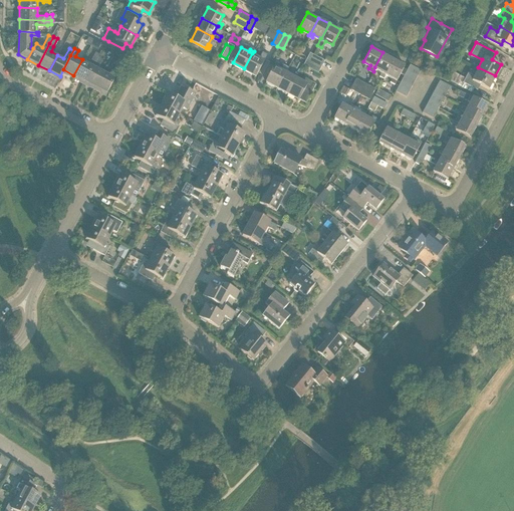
[(252,53),(244,68),(255,74),(267,52),(262,49),(259,56),(252,53)]
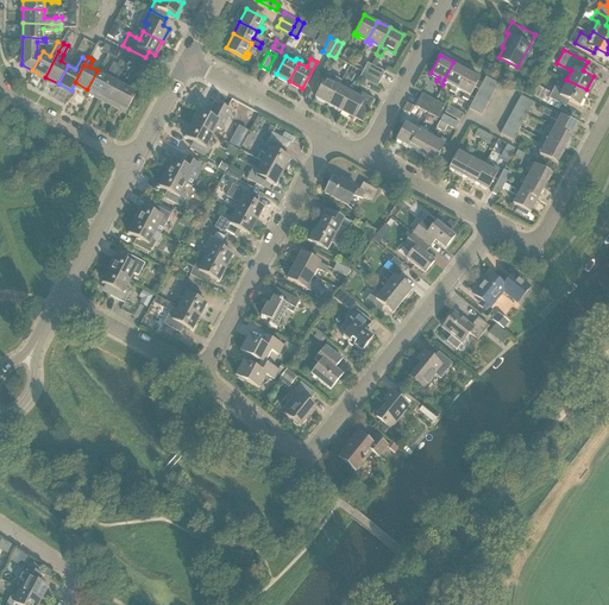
[(117,65),(119,62),(113,60),(105,75),(98,70),(87,89),(100,96),(117,65)]
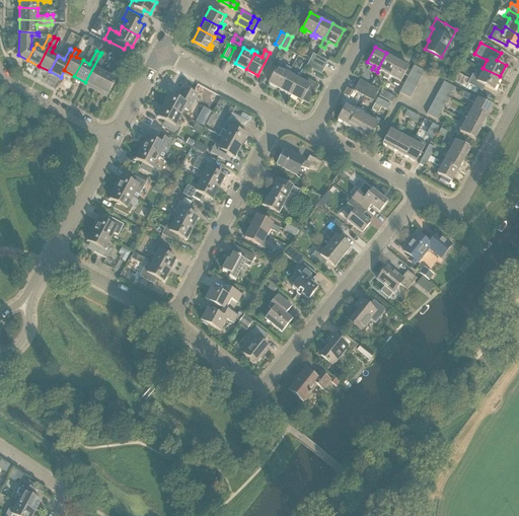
[(313,59),(324,65),(327,59),(316,53),(313,59)]
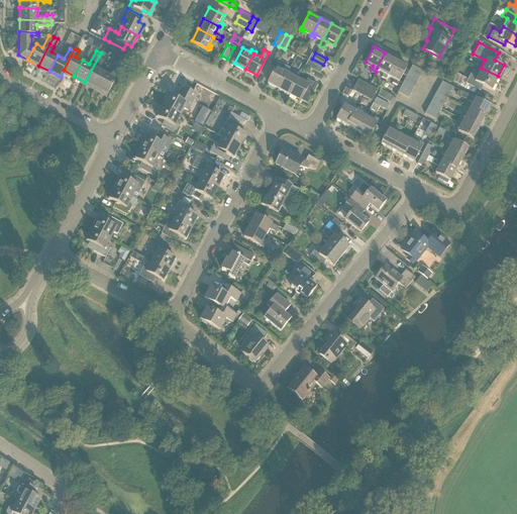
[(388,74),(396,59),(385,53),(377,68),(384,71),(382,75),(386,77),(388,74)]
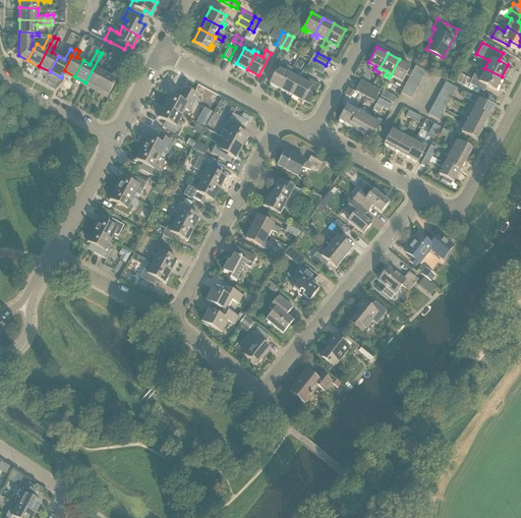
[(104,58),(100,56),(85,82),(97,88),(105,72),(99,68),(104,58)]
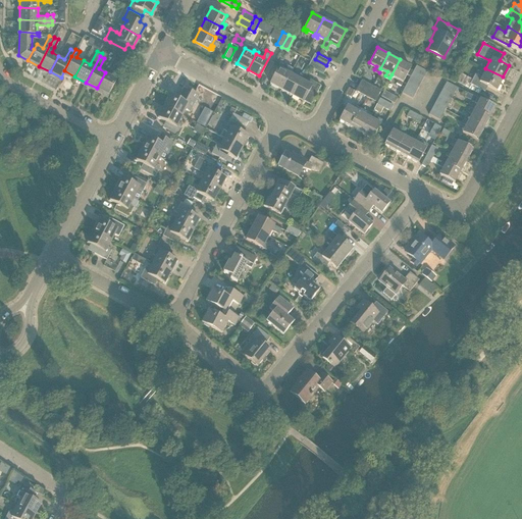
[(434,67),(436,63),(427,58),(426,62),(434,67)]
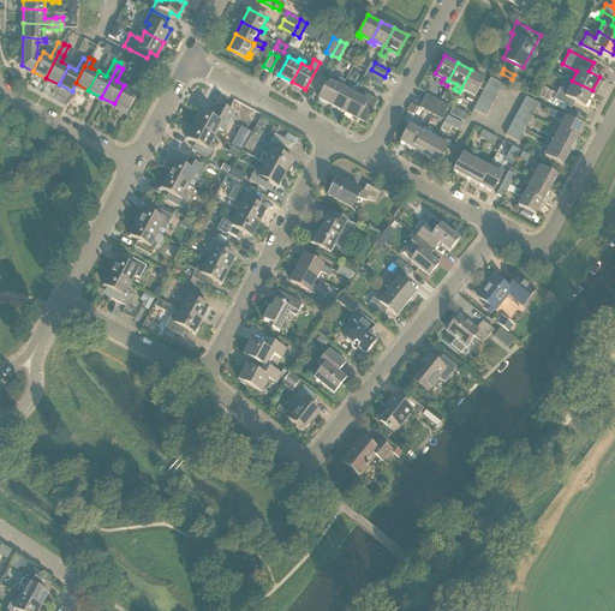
[(381,84),(384,77),(371,70),(368,77),(381,84)]
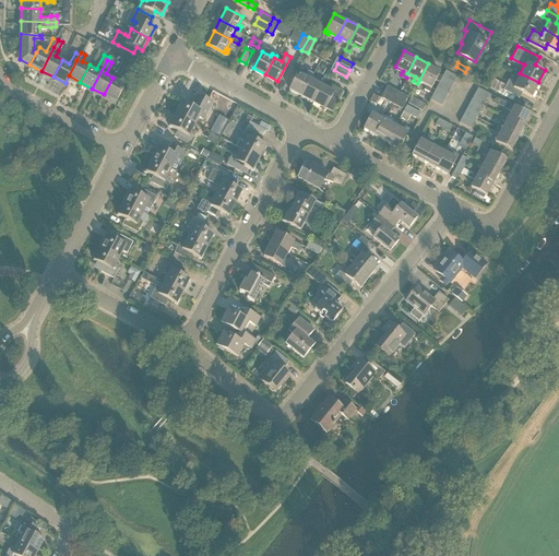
[(439,80),(442,73),(439,71),(440,70),(428,63),(419,80),(426,83),(424,87),(429,90),(436,78),(439,80)]
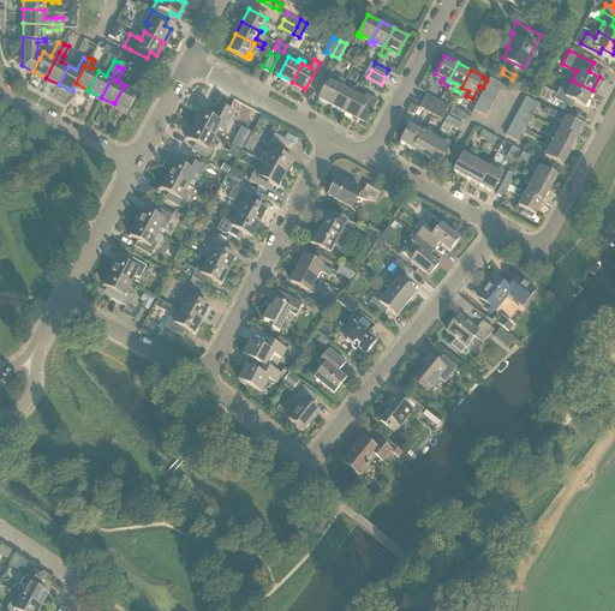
[(341,85),(345,78),(339,75),(335,82),(328,78),(318,96),(332,103),(341,85)]
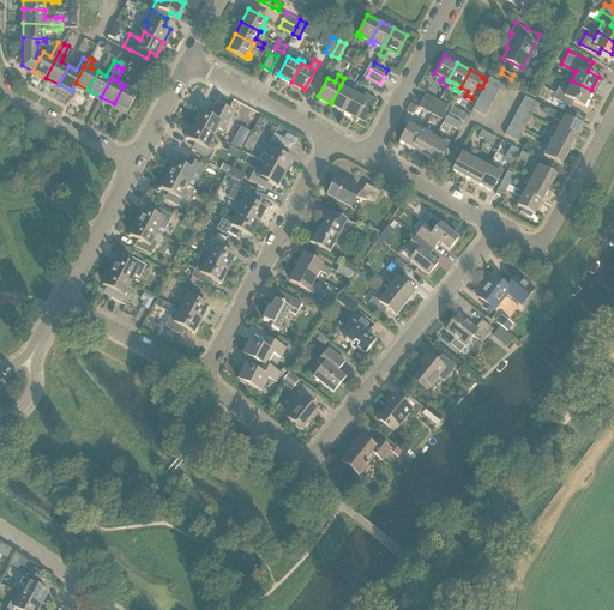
[(486,80),(499,88),(503,82),(489,74),(486,80)]
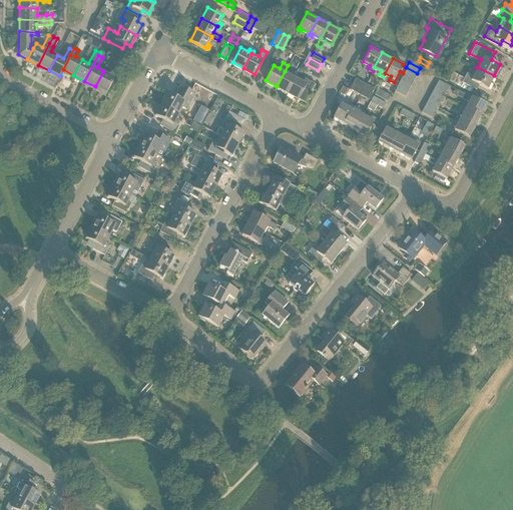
[(414,78),(417,73),(406,67),(403,73),(414,78)]
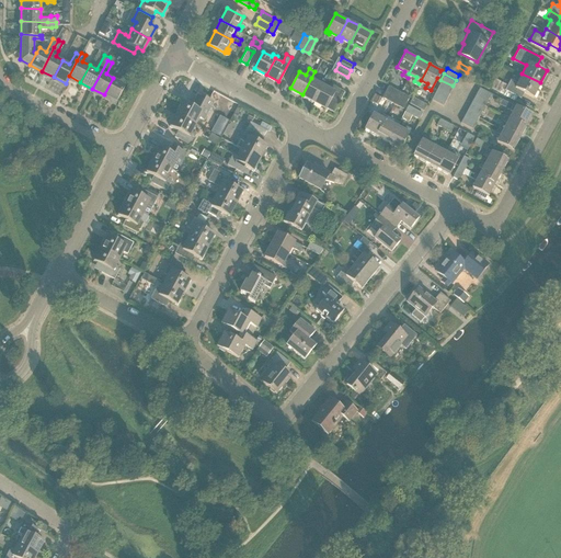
[(511,77),(507,83),(494,76),(490,86),(514,99),(517,94),(521,95),(524,90),(534,95),(540,82),(522,73),(517,81),(511,77)]
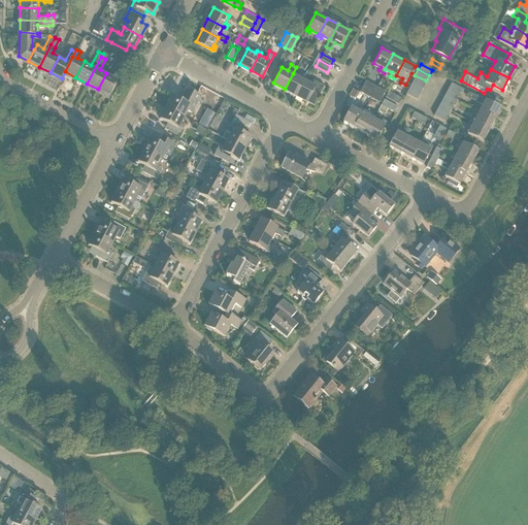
[(106,73),(98,89),(109,95),(121,73),(117,71),(113,76),(106,73)]
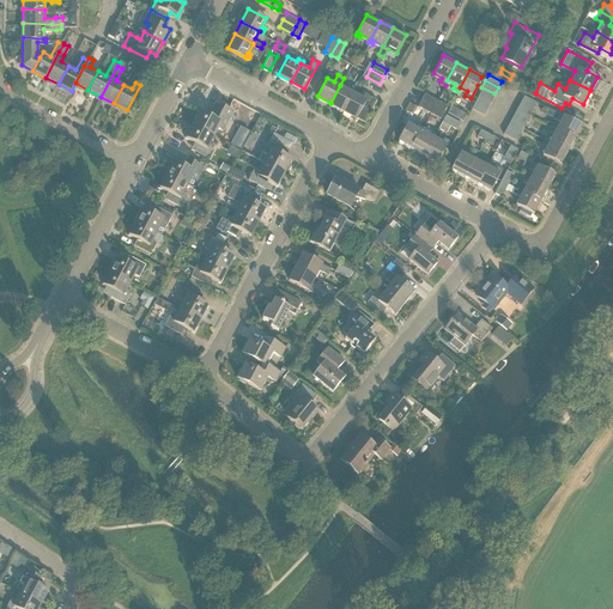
[(349,90),(340,85),(331,103),(343,109),(352,91),(353,91),(354,89),(351,86),(349,90)]
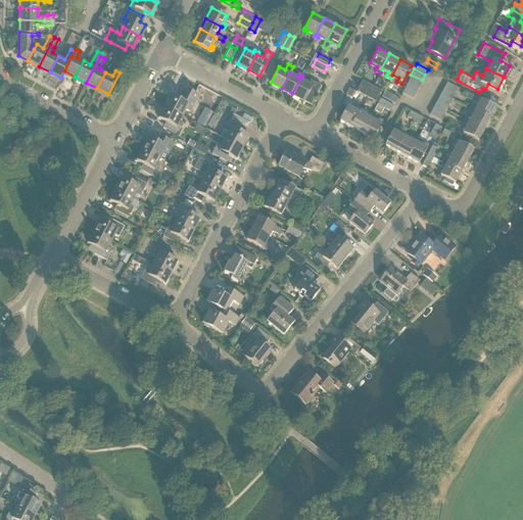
[(419,86),(422,80),(411,75),(409,80),(419,86)]
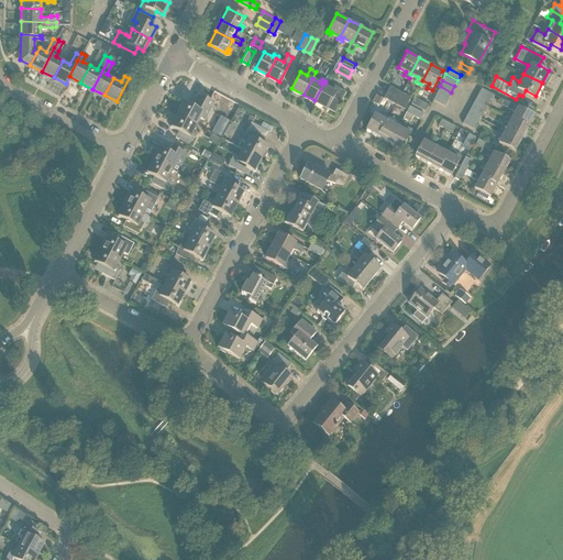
[(332,88),(324,84),(323,84),(315,100),(327,107),(328,107),(334,111),(345,90),(334,84),(332,88)]
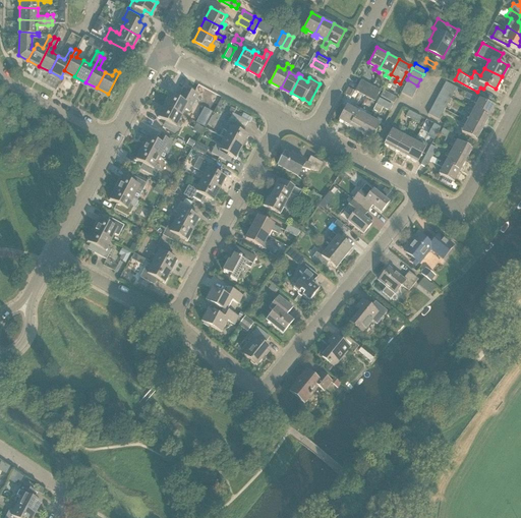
[(370,90),(373,84),(360,77),(357,82),(370,90)]
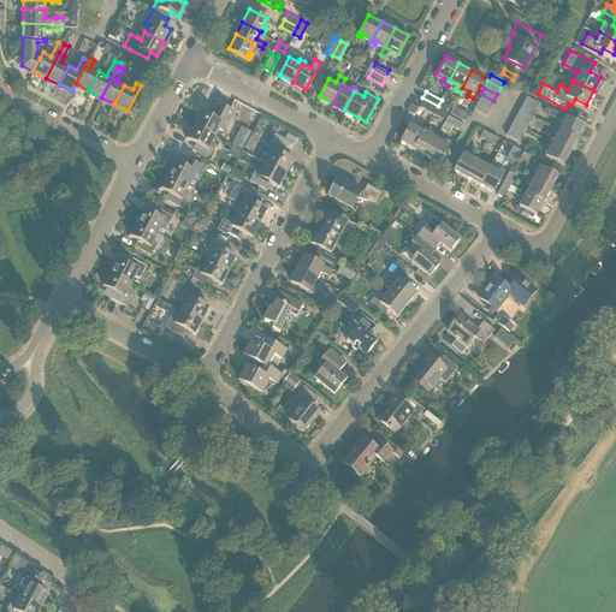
[(522,102),(534,108),(539,100),(527,93),(522,102)]
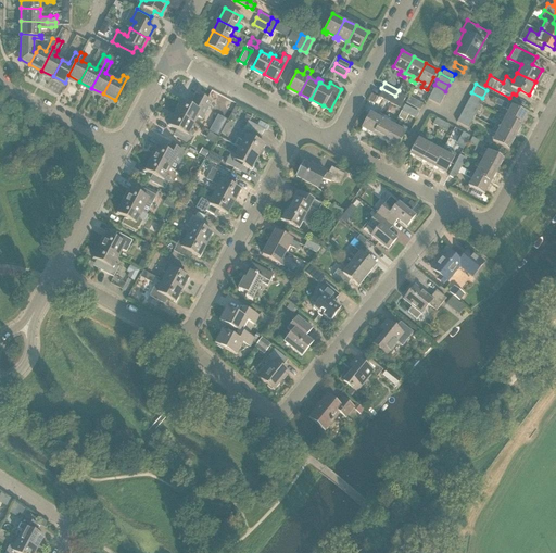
[(442,97),(445,91),(434,85),(431,90),(442,97)]
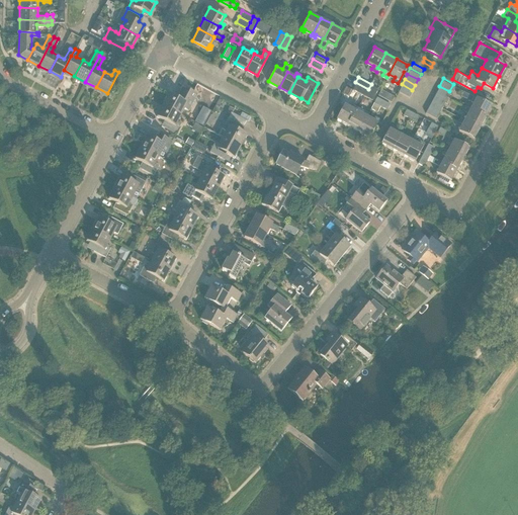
[(366,94),(368,89),(355,82),(353,88),(366,94)]
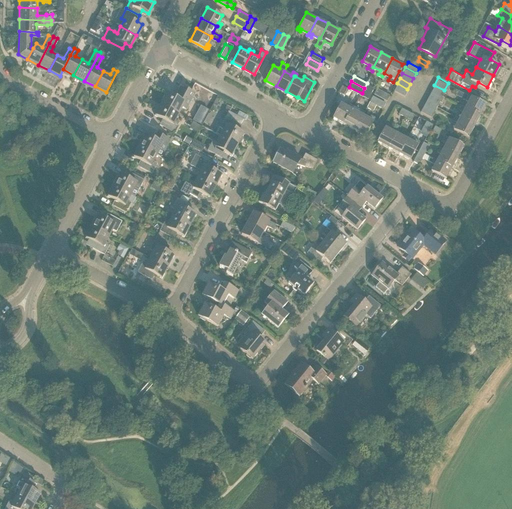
[(364,88),(371,92),(373,86),(367,83),(364,88)]
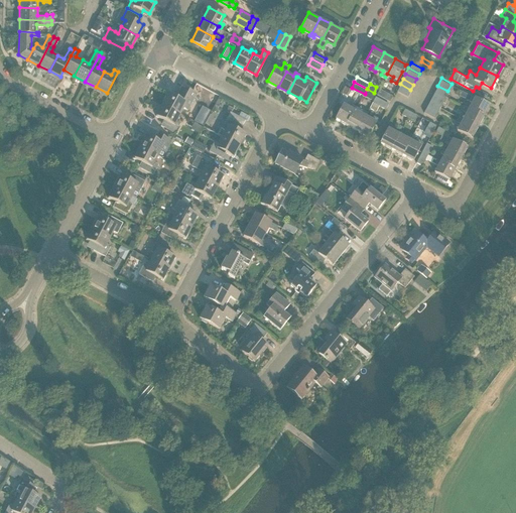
[(407,95),(410,90),(400,84),(397,90),(407,95)]
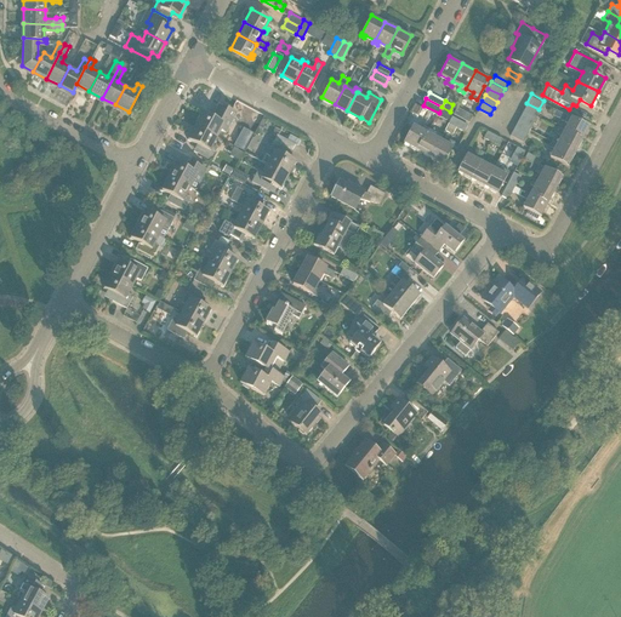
[(195,124),(216,135),(221,127),(226,130),(235,110),(221,103),(214,116),(203,110),(195,124)]
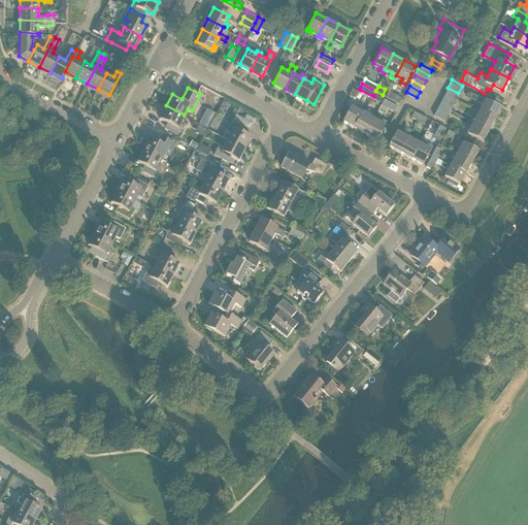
[(455,99),(458,93),(448,88),(444,93),(455,99)]
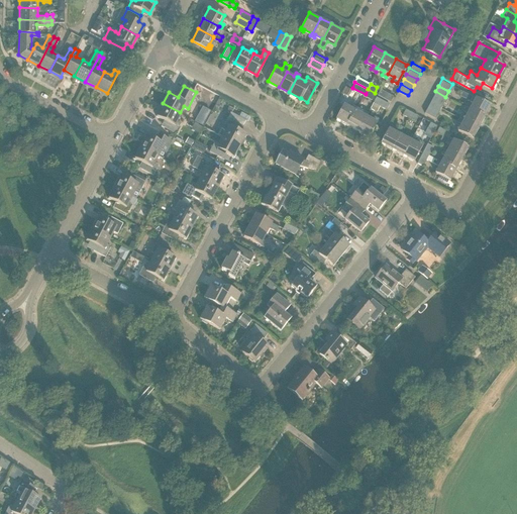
[(390,99),(393,94),(381,87),(378,93),(390,99)]
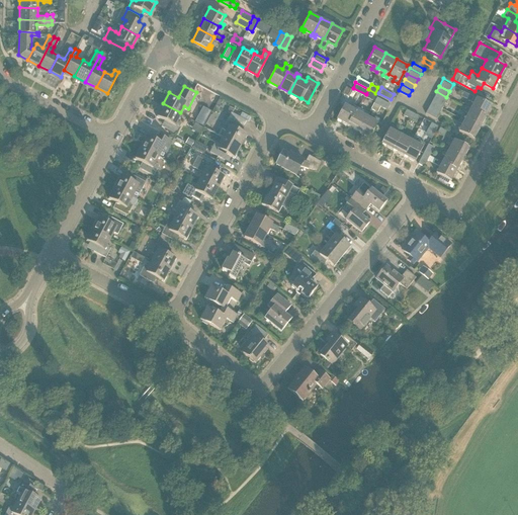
[(372,98),(375,93),(368,89),(366,94),(372,98)]
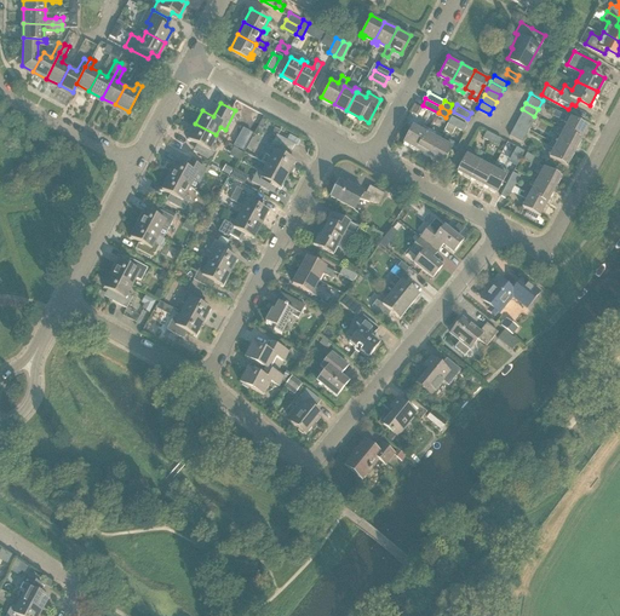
[(530,125),(534,116),(522,109),(517,117),(530,125)]
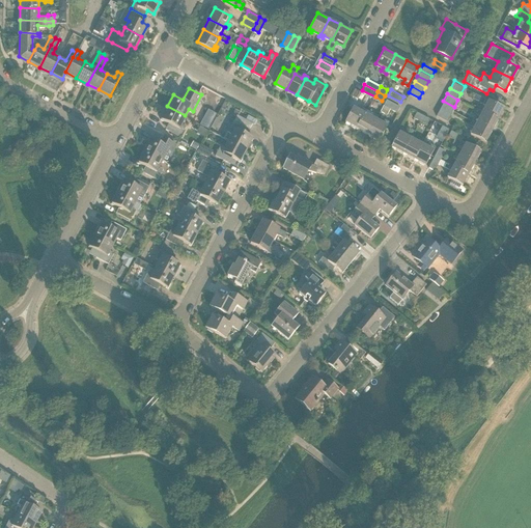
[(482,110),(497,118),(503,107),(480,94),(478,100),(485,104),(482,110)]
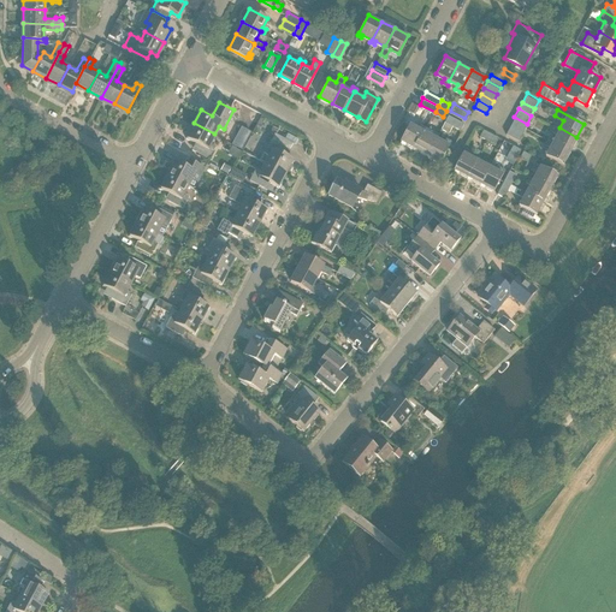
[(460,128),(463,122),(448,113),(444,119),(442,126),(449,131),(452,124),(460,128)]
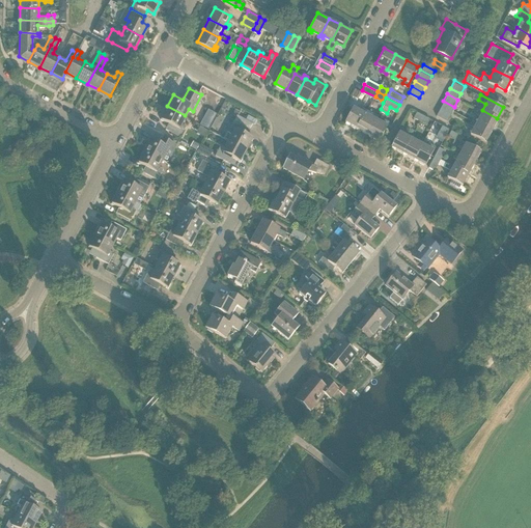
[(450,114),(454,107),(443,101),(439,108),(450,114)]
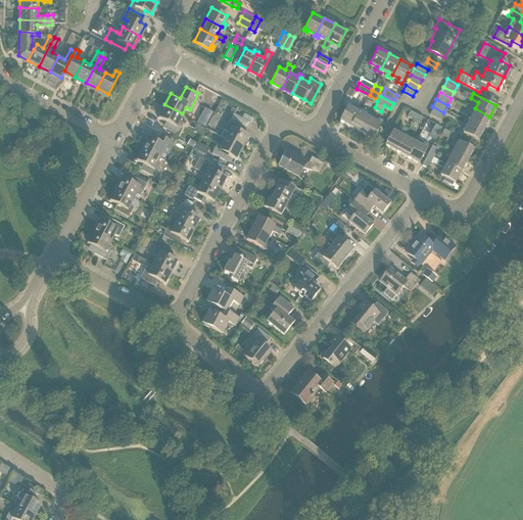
[(179,121),(182,113),(164,104),(158,115),(165,120),(162,125),(165,127),(178,133),(183,123),(179,121)]
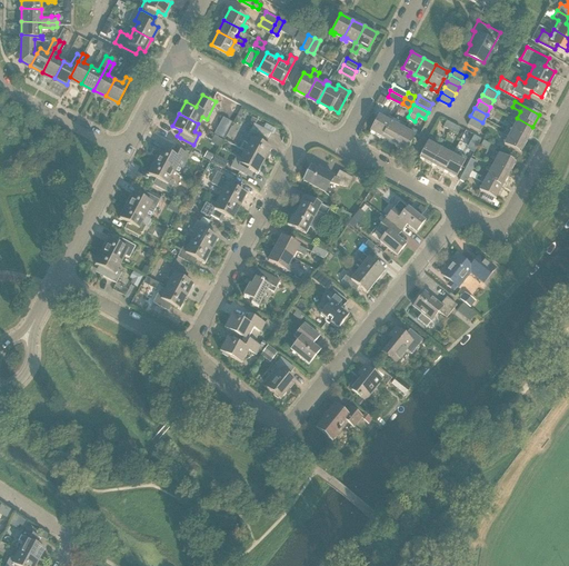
[(390,120),(391,120),(393,116),(388,113),(386,117),(379,113),(370,129),(382,136),(390,120)]
